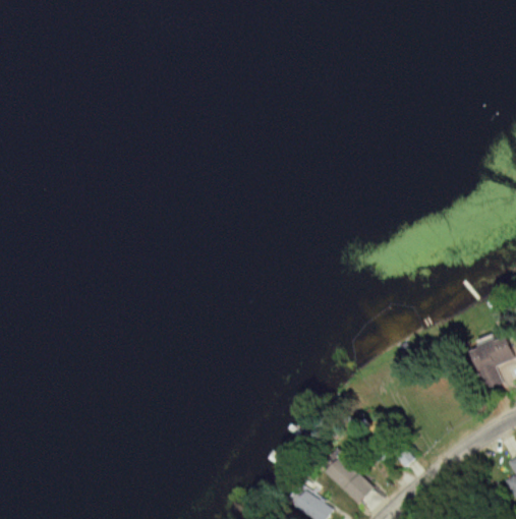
[(468,348),(483,389),(507,380),(501,363),(515,357),(507,334),(468,348)]
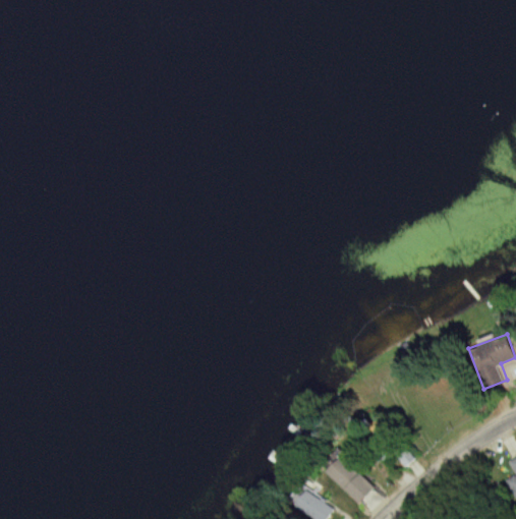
[(410,457),(402,448),(392,456),(400,465),(410,457)]
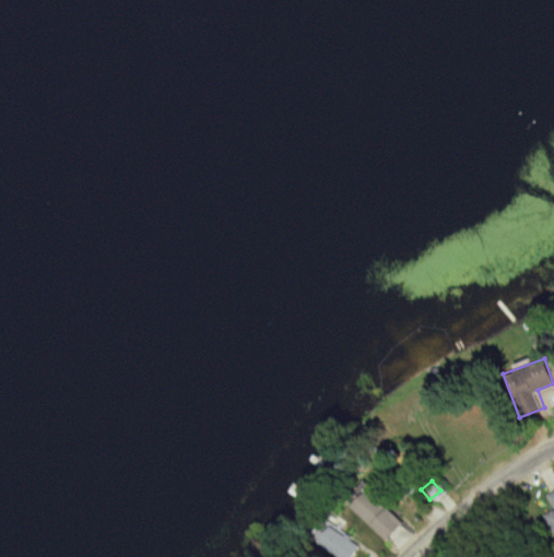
[(402,523),(367,488),(350,506),(385,540),(402,523)]
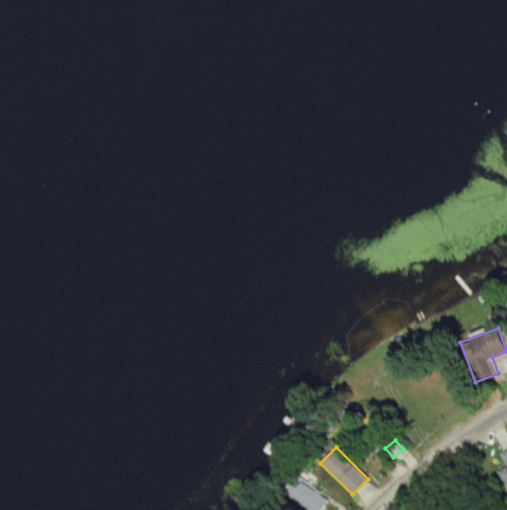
[(497,471),(506,491),(506,448),(499,452),(506,466),(497,471)]
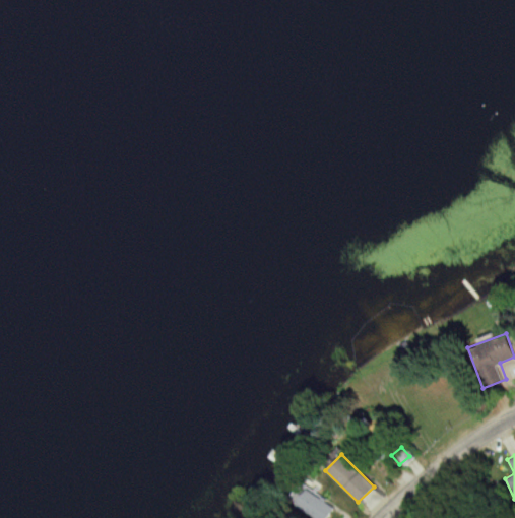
[(325,517),(332,508),(306,490),(294,506),(311,517),(325,517)]
